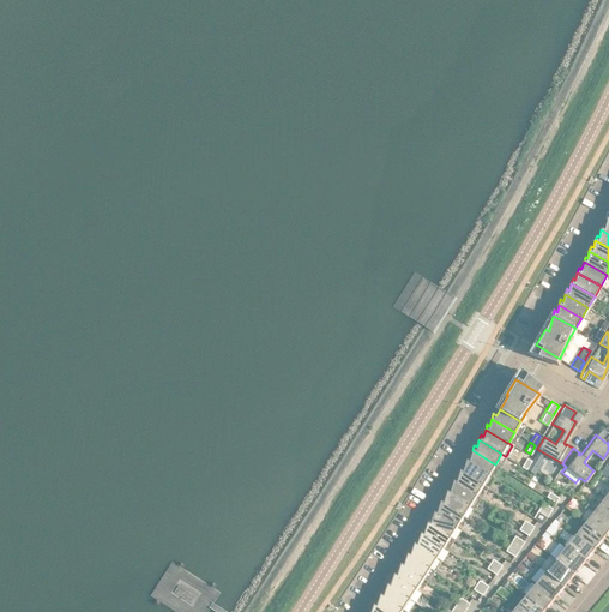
[(468,455),(466,461),(488,474),(495,465),(472,450),(470,457),(468,456),(468,455)]
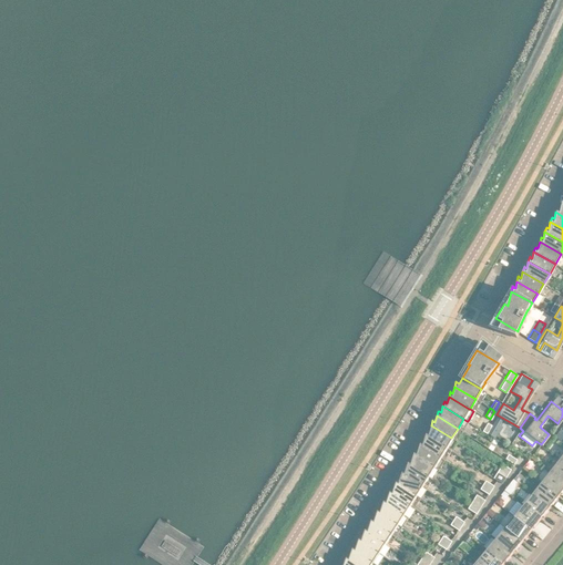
[(490,424),(485,432),(492,435),(499,423),(493,420),(490,424)]
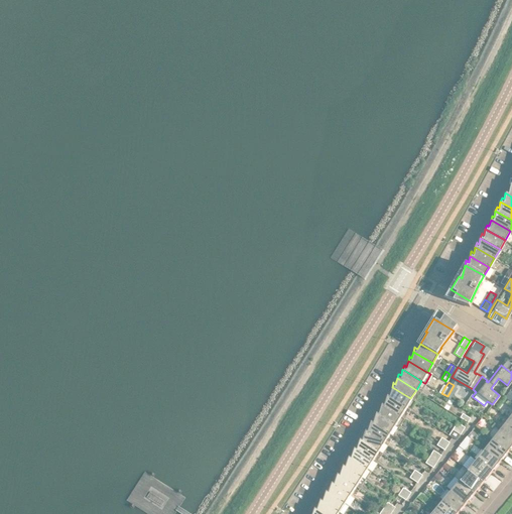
[(437,391),(441,393),(445,386),(441,383),(437,391)]
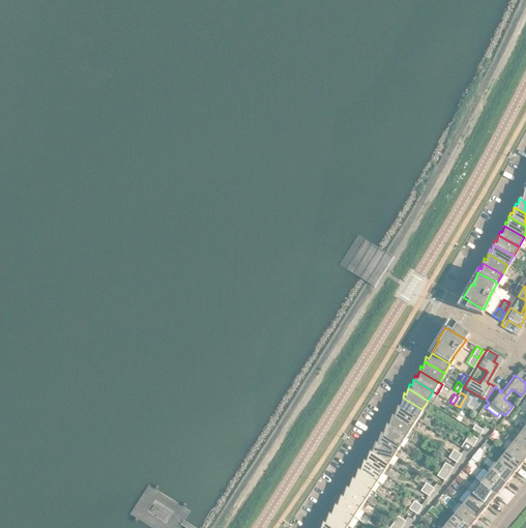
[(399,402),(397,406),(416,418),(421,409),(403,398),(401,404),(399,402)]
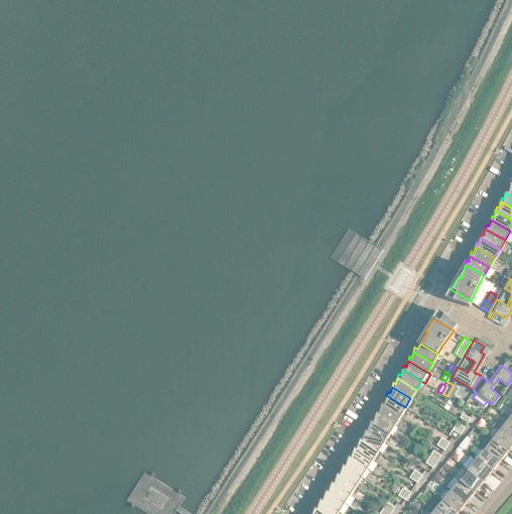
[(511,391),(509,389),(503,396),(508,399),(511,394),(511,391)]
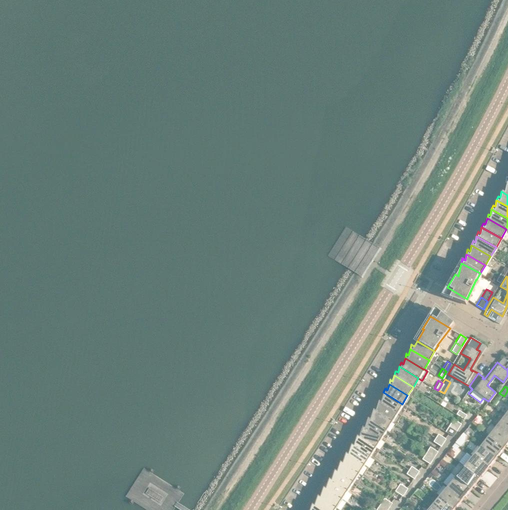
[(379,396),(378,401),(396,413),(402,404),(383,392),(381,398),(379,397),(380,397),(379,396)]
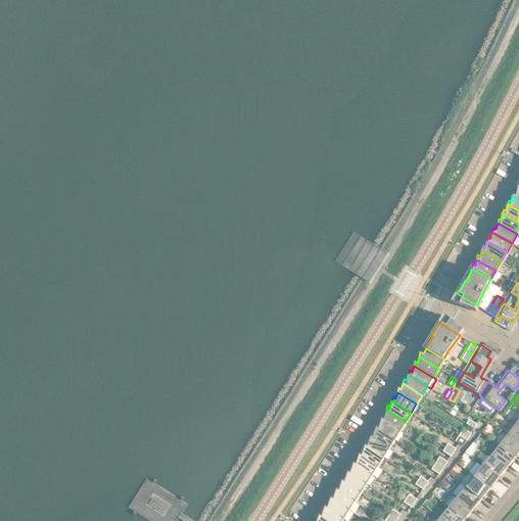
[(382,414),(380,419),(399,430),(405,422),(386,410),(384,416),(382,415),(382,414)]
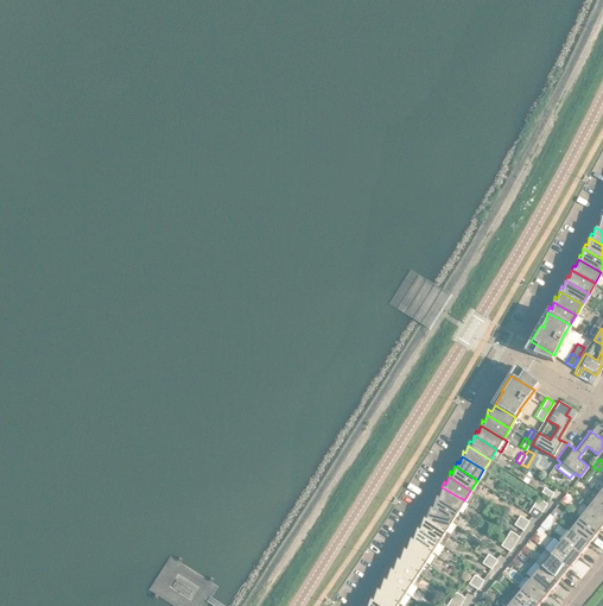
[(540,491),(548,496),(551,491),(543,486),(540,491)]
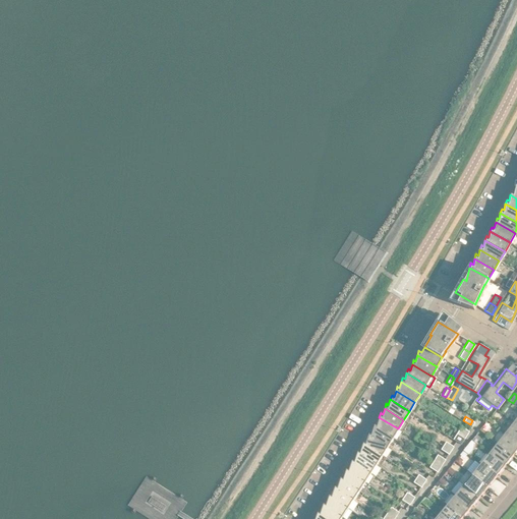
[(375,421),(374,425),(392,438),(398,428),(379,417),(377,423),(376,421),(375,421)]
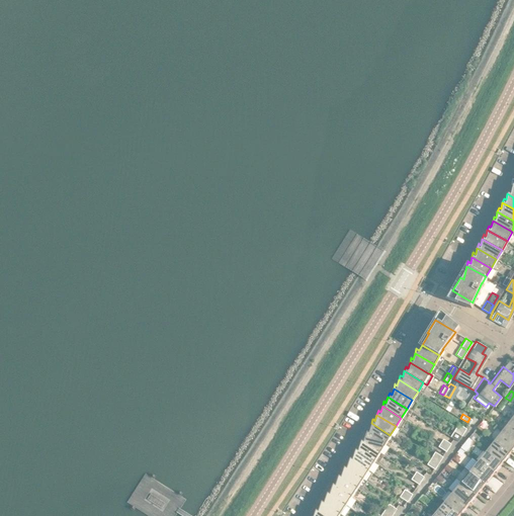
[(513,422),(509,419),(501,429),(513,439),(513,422)]
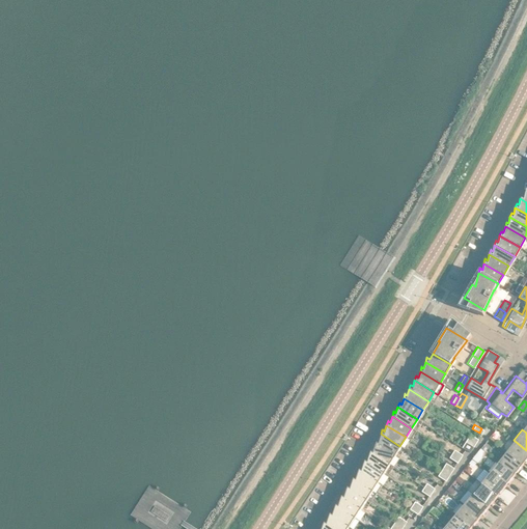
[(377,438),(375,443),(394,455),(399,446),(381,434),(379,440),(377,439),(377,438)]
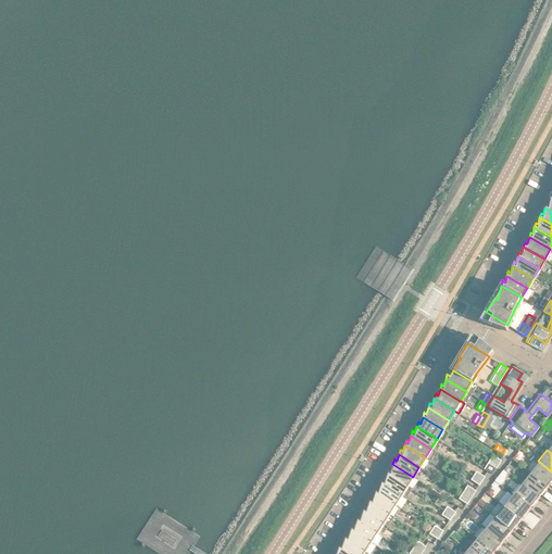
[(491,454),(489,457),(496,463),(499,458),(491,454)]
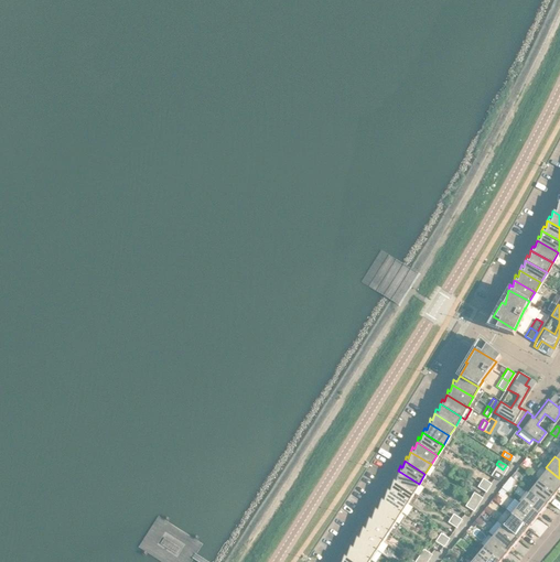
[(503,469),(496,464),(493,468),(501,474),(503,469)]
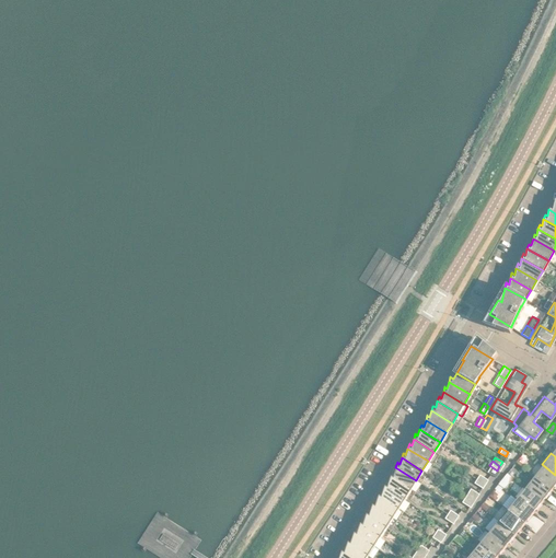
[(555,475),(542,464),(533,475),(551,489),(553,486),(555,481),(555,475)]
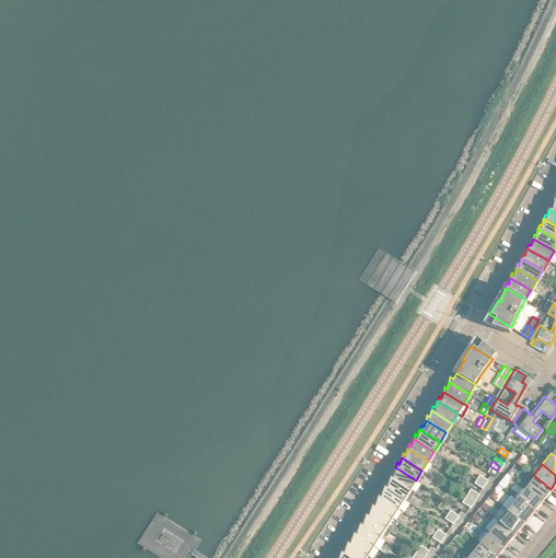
[(489,465),(486,471),(495,476),(498,471),(497,471),(489,465)]
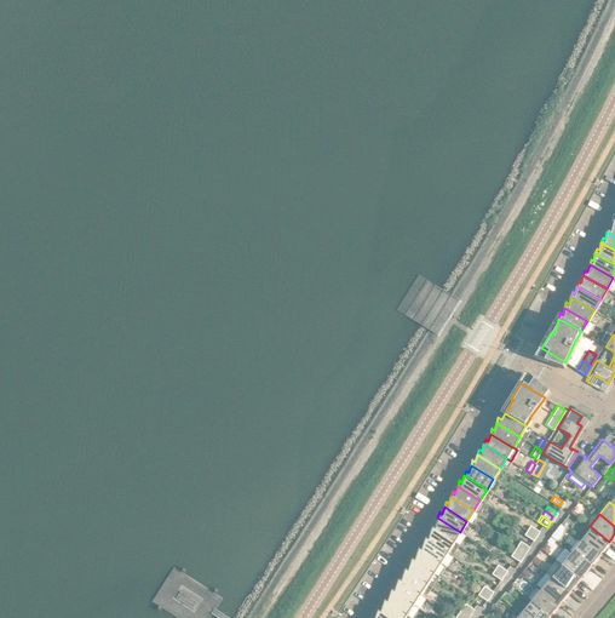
[(432,522),(431,528),(453,542),(460,532),(437,518),(436,525),(434,522),(432,522)]
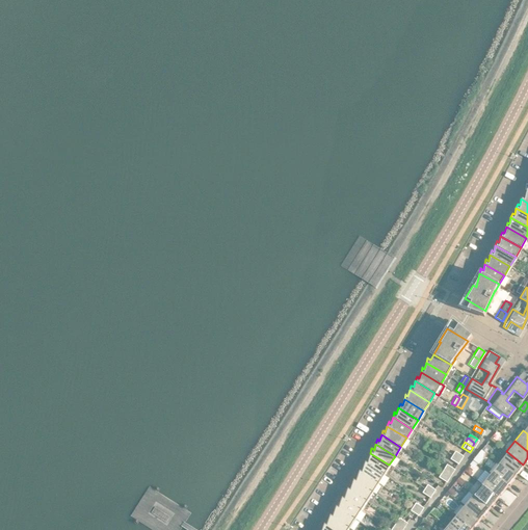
[(454,450),(451,453),(458,458),(460,454),(454,450)]
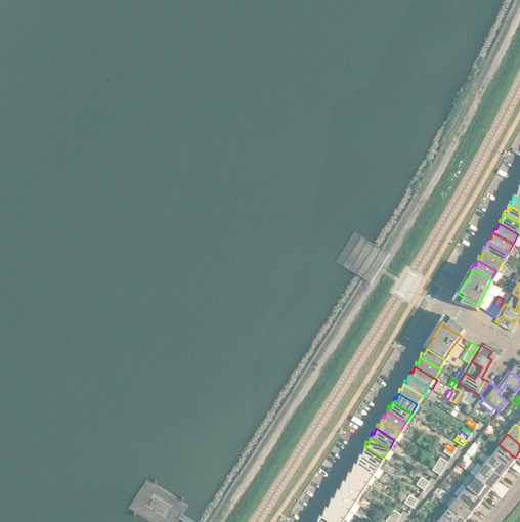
[(499,444),(490,455),(506,468),(509,465),(515,458),(499,444)]
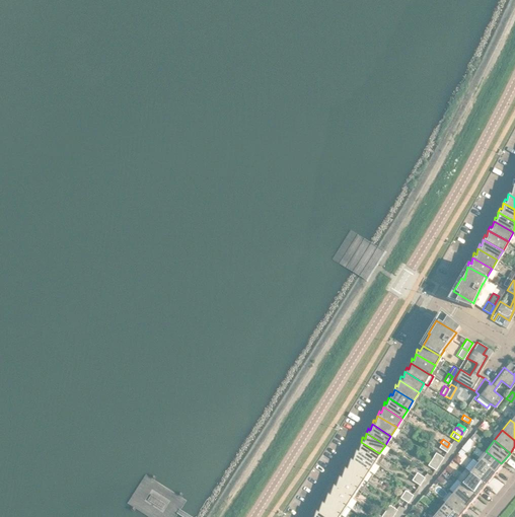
[(357,446),(355,450),(374,462),(379,453),(361,442),(359,448),(357,446)]
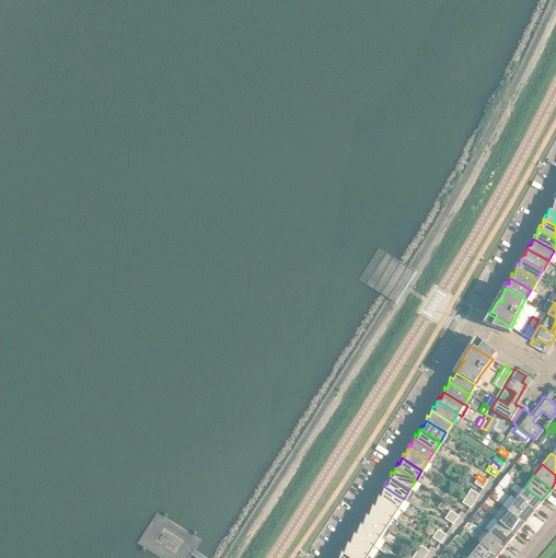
[(483,483),(475,477),(473,481),(481,487),(483,483)]
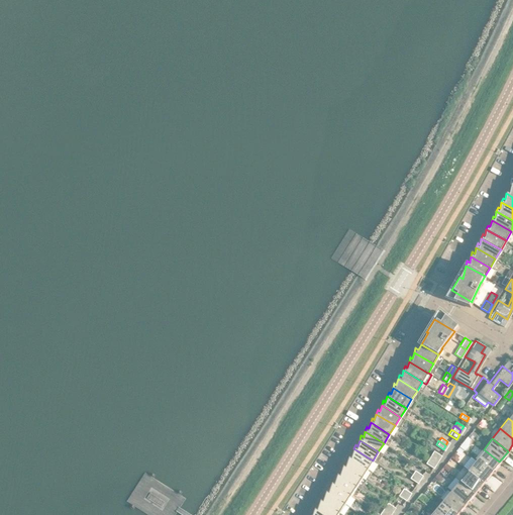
[(462,441),(458,445),(464,449),(467,445),(462,441)]
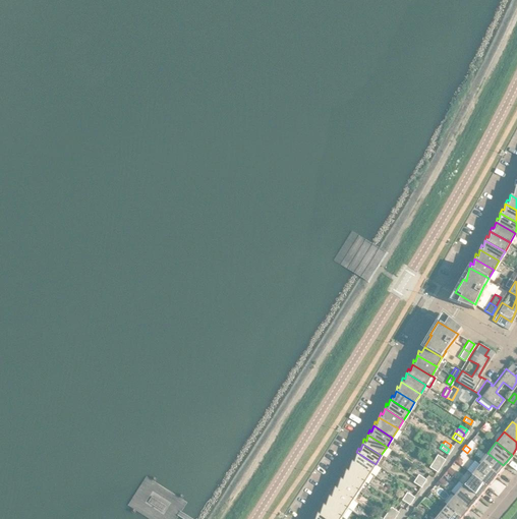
[(352,456),(351,461),(369,473),(376,464),(356,452),(354,458),(352,457),(352,456)]
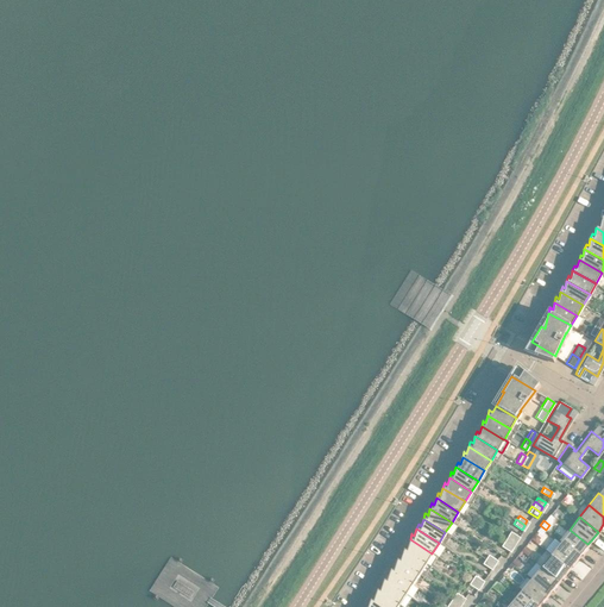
[(570,530),(559,542),(578,557),(587,544),(570,530)]
